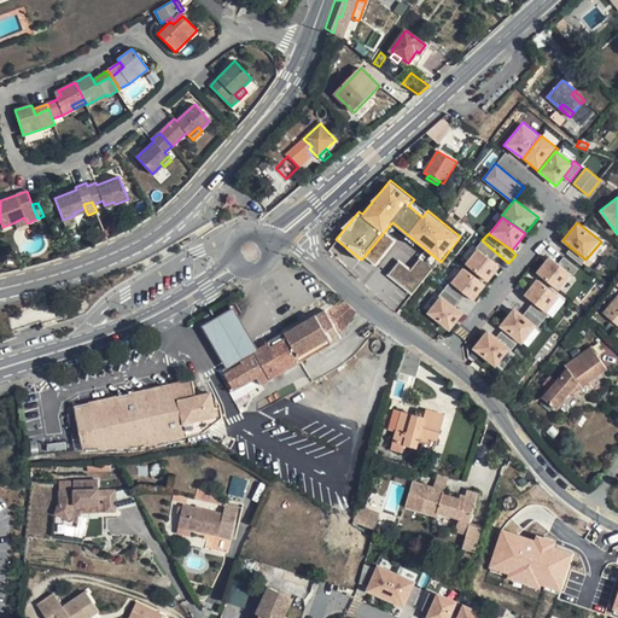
[(482,240),(477,248),(502,269),(508,263),(482,240)]
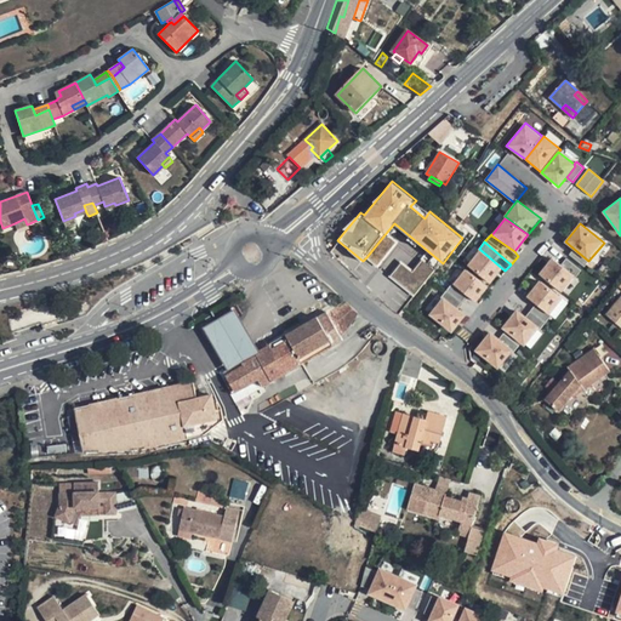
[(574,249),(570,255),(586,267),(590,262),(574,249)]
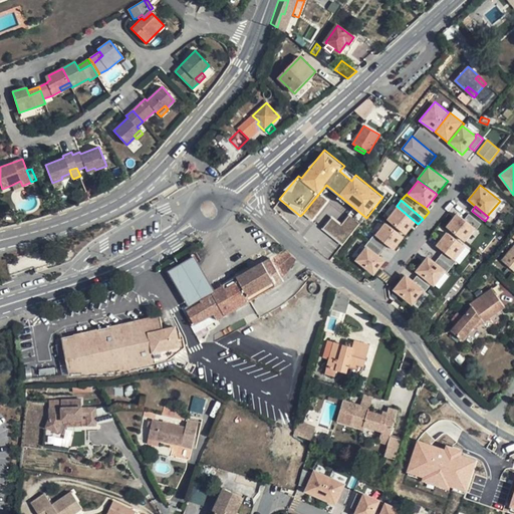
[(398,208),(388,220),(407,235),(417,223),(398,208)]
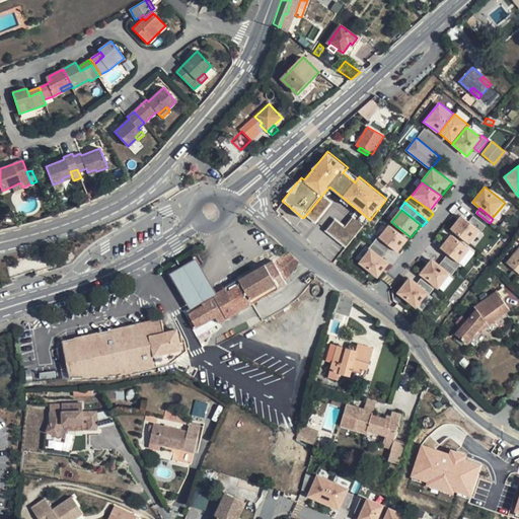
[(344,227),(335,219),(324,231),(345,247),(363,225),(353,216),(344,227)]
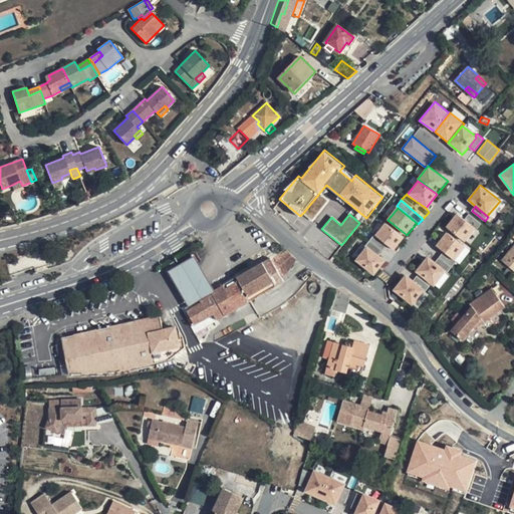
[(457,214),(447,227),(466,243),(476,229),(457,214)]
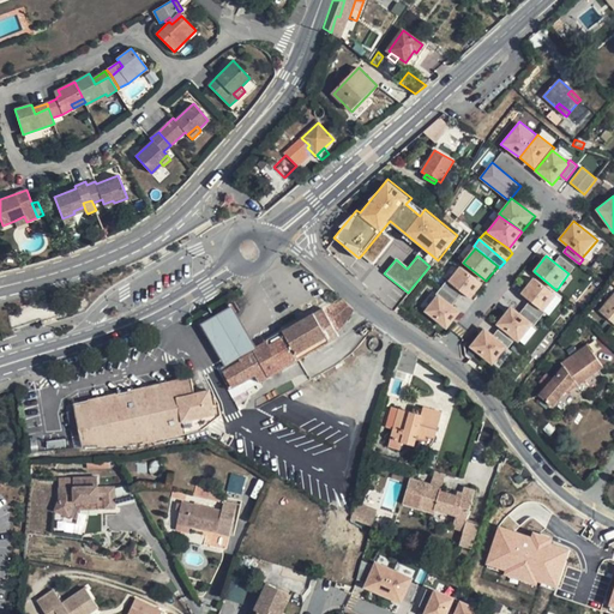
[(560,257),(555,263),(569,274),(575,268),(560,257)]
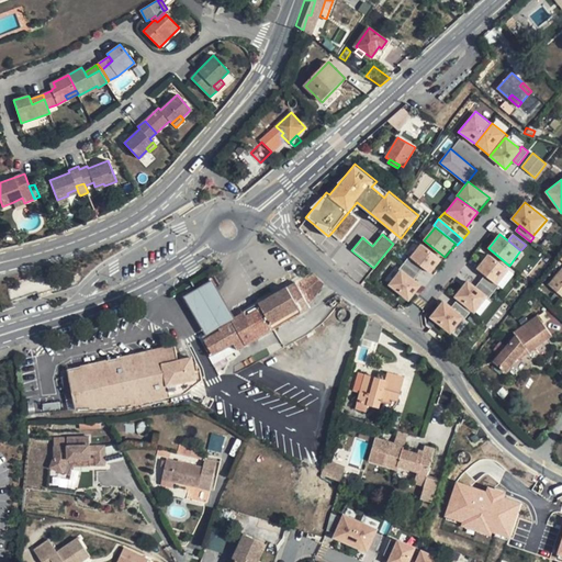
[(420,243),(409,258),(430,274),(442,259),(420,243)]
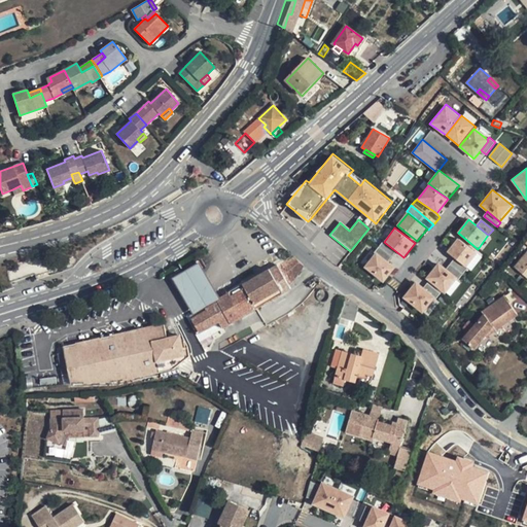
[(458,238),(447,252),(455,257),(467,268),(478,253),(458,238)]
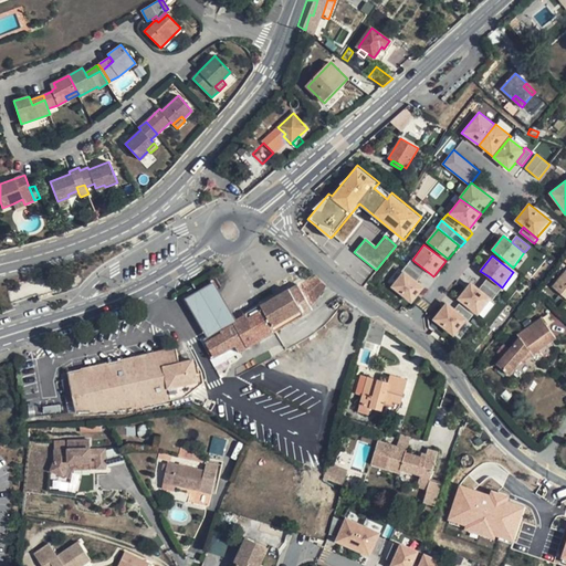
[(412,260),(408,265),(430,284),(436,279),(433,276),(412,260)]
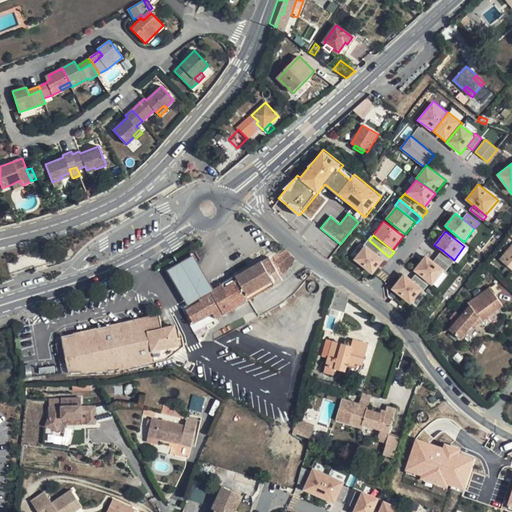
[(369,240),(365,245),(385,262),(389,257),(369,240)]
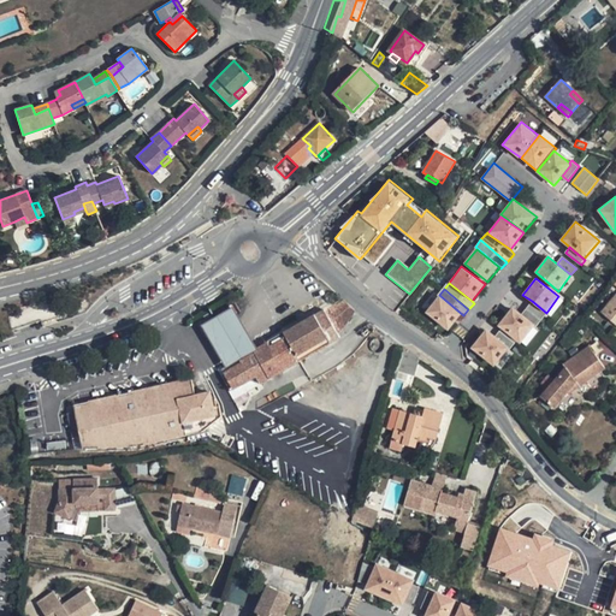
[(439,295),(426,312),(449,331),(463,315),(439,295)]
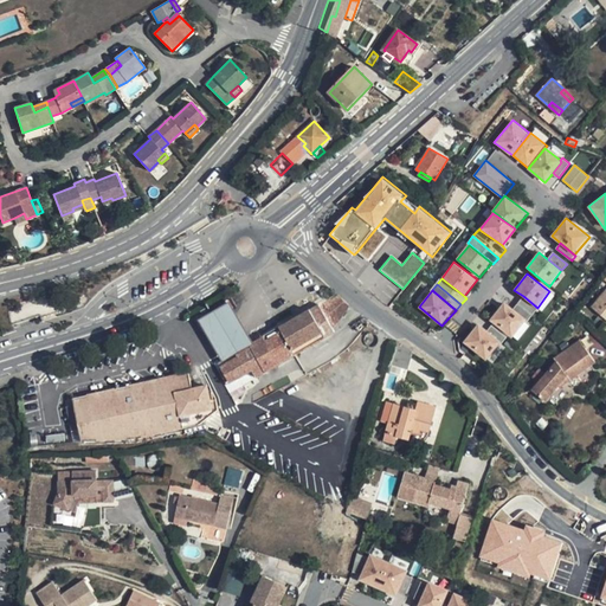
[(605,290),(592,307),(605,318),(605,290)]
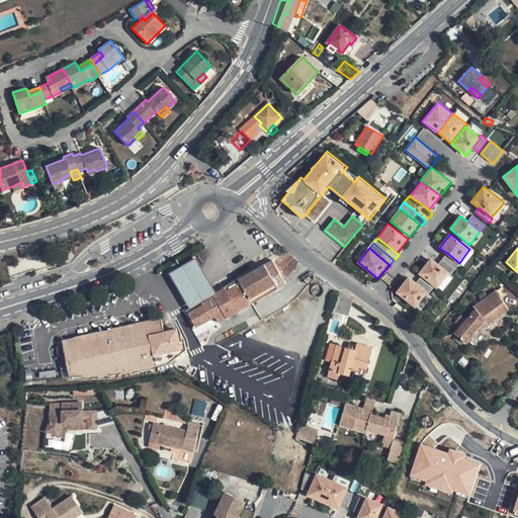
[(289,251),(277,258),(280,263),(275,266),(284,280),(300,262),(298,260),(289,251)]
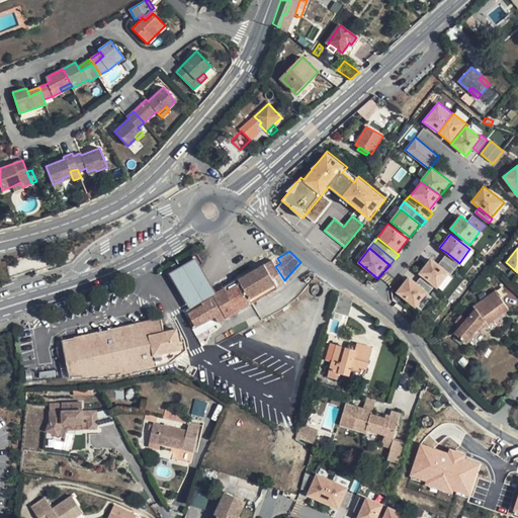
[(447,253),(442,260),(455,270),(460,264),(459,263),(447,253)]
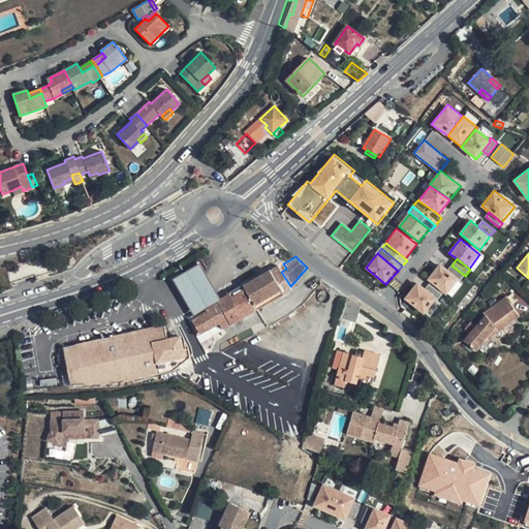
[(221,299),(200,263),(173,279),(193,315),(221,299)]
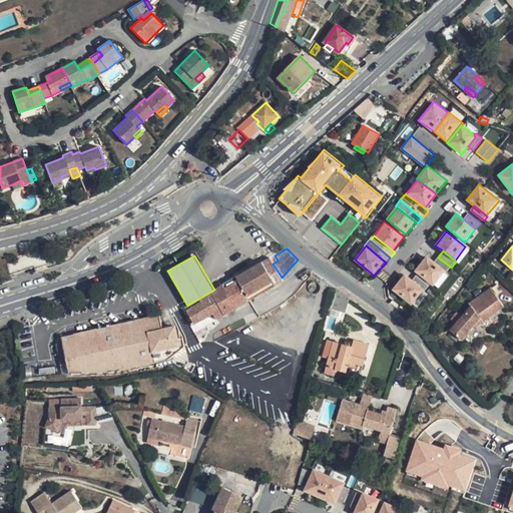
[(278,261),(275,255),(214,290),(187,306),(185,307),(184,308),(194,325),(195,324),(213,314),(217,319),(283,282),(282,278),(273,264),(278,261)]
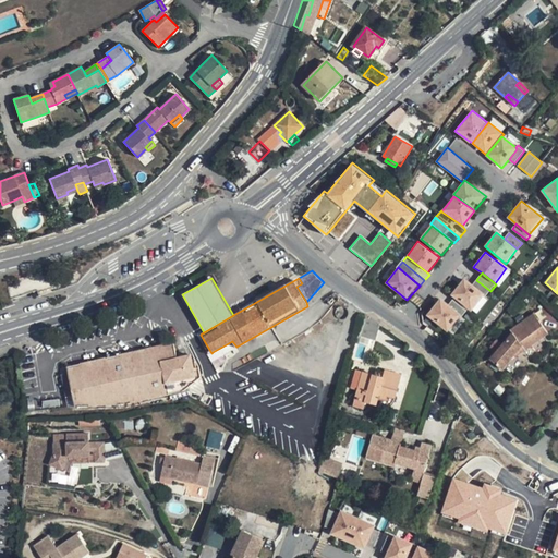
[(464,278),(451,295),(473,313),(486,295),(464,278)]
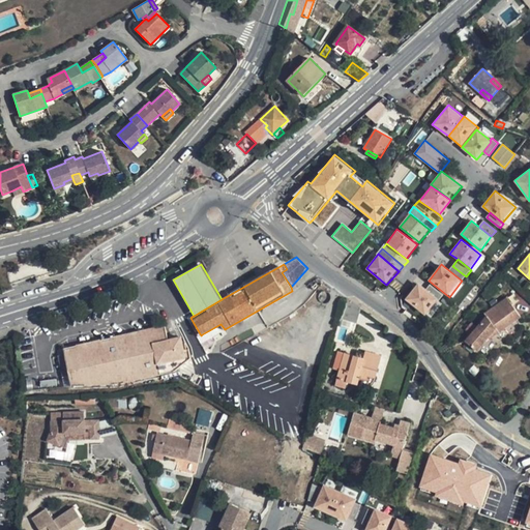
[(452,266),(449,270),(462,281),(466,276),(452,266)]
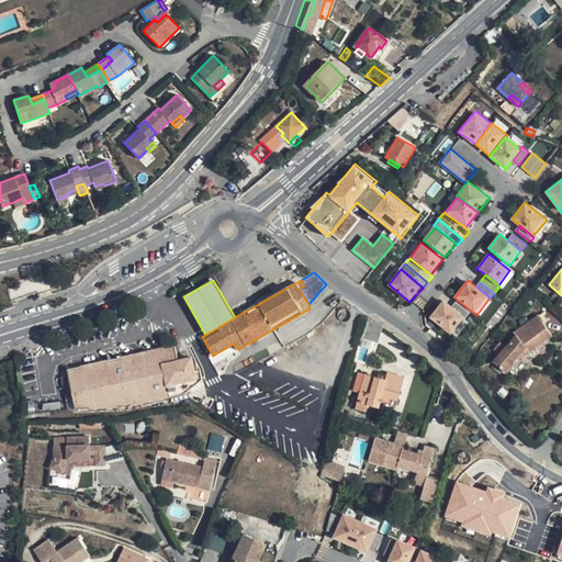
[(442,300),(429,317),(451,335),(464,317),(442,300)]
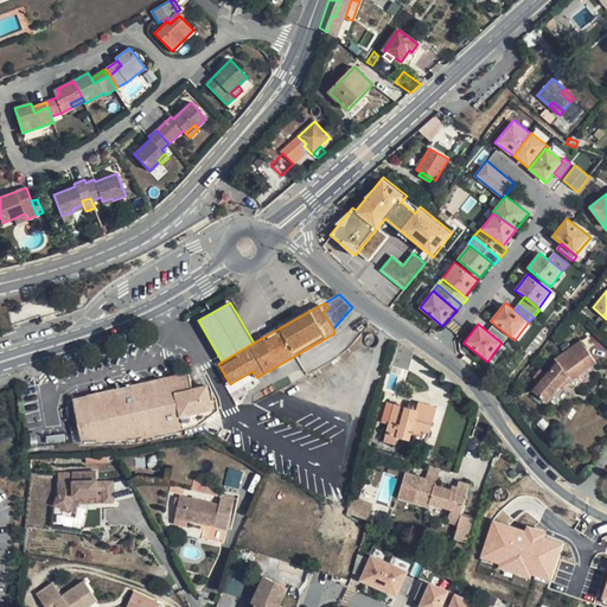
[(493,325),(489,331),(502,343),(506,344),(511,339),(493,325)]
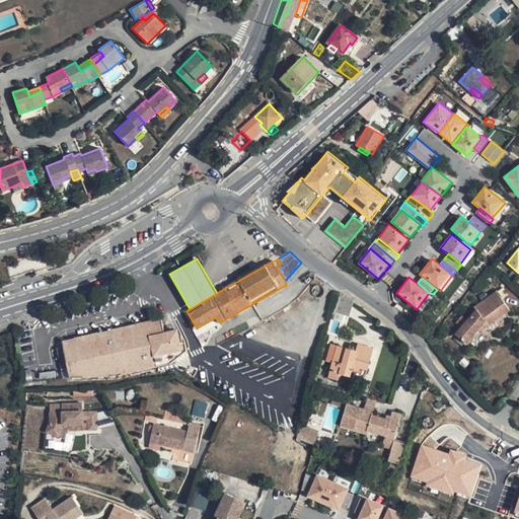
[(510,309),(497,291),(474,307),(477,310),(456,335),(466,344),(478,329),(485,322),(488,325),(510,309)]
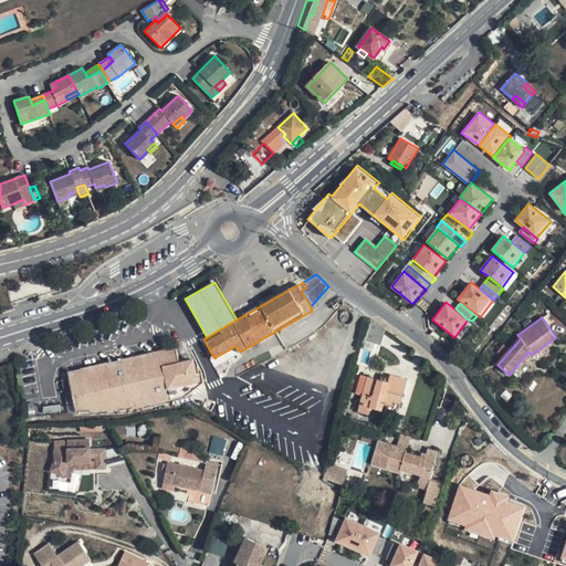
[(386,329),(370,318),(367,328),(364,341),(380,346),(386,329)]
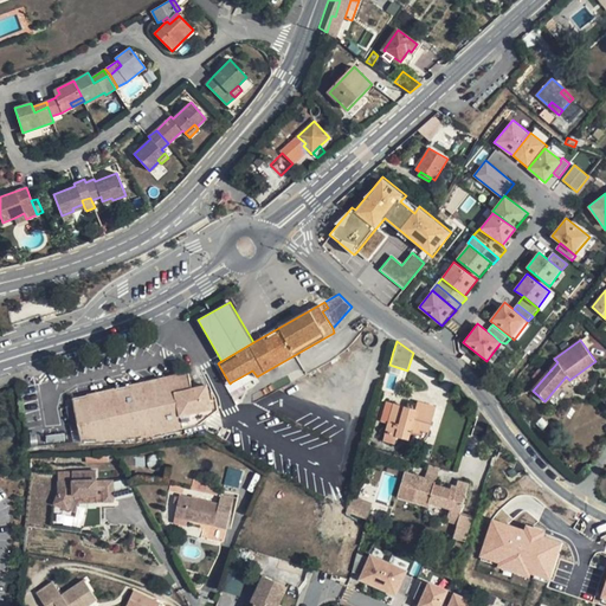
[(192,387),(188,373),(73,398),(79,430),(83,440),(133,439),(143,437),(201,424),(219,410),(217,399),(212,400),(208,384),(192,387)]
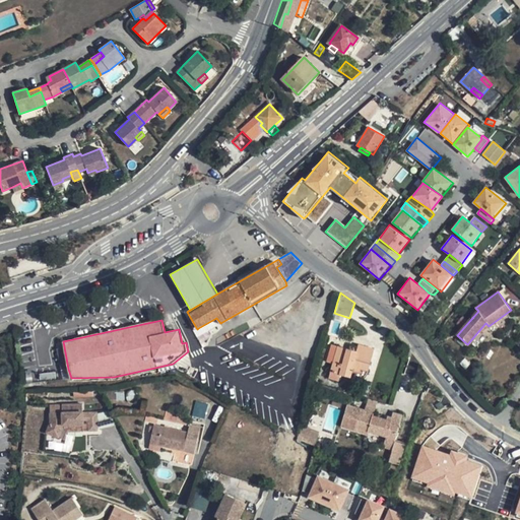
[(489,326),(485,323),(479,330),(481,332),(489,326)]
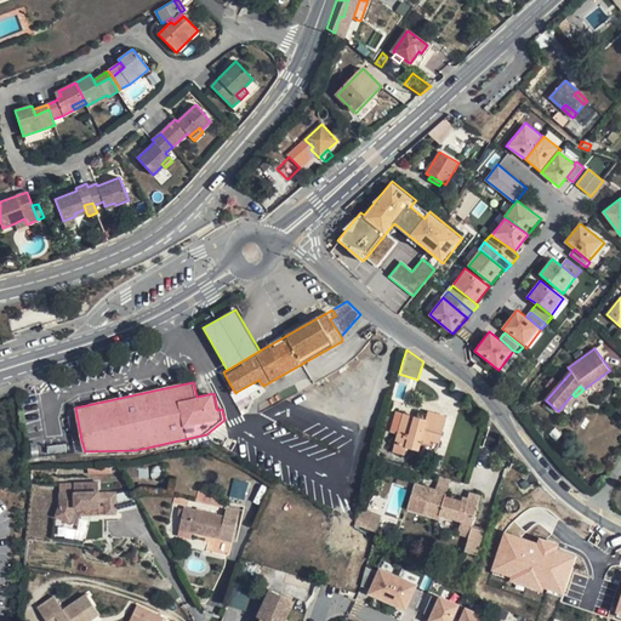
[(81,440),(75,408),(70,409),(77,442),(81,440)]
